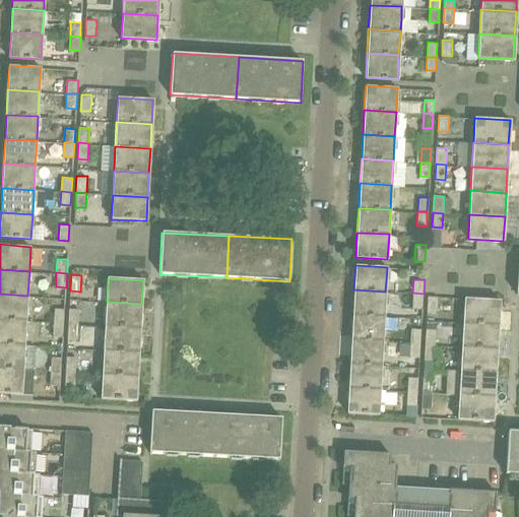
[(353,289),(352,314),(384,316),(385,292),(353,289)]
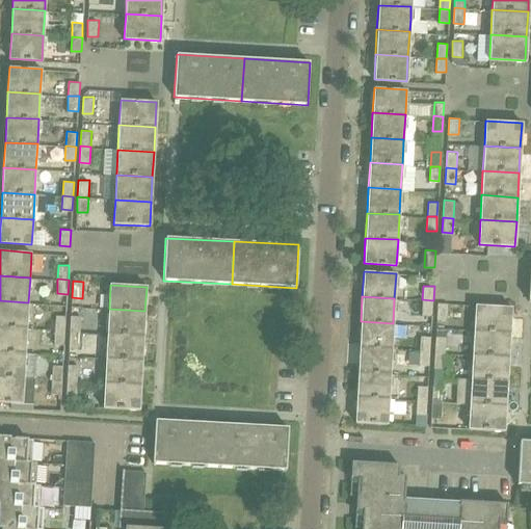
[(433,300),(422,299),(422,314),(432,315),(433,300)]
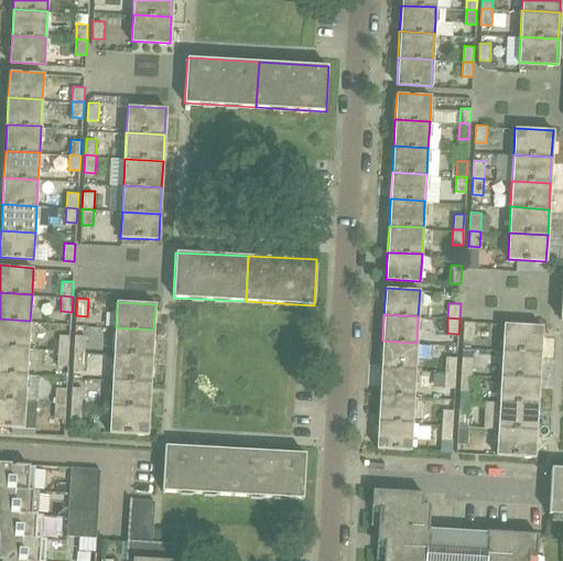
[(0,319),(0,345),(29,347),(30,321),(0,319)]
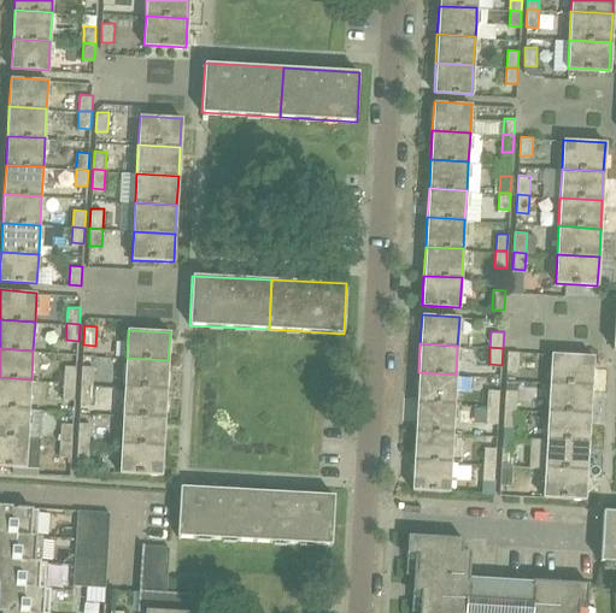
[(508,349),(506,369),(518,370),(520,351),(508,349)]
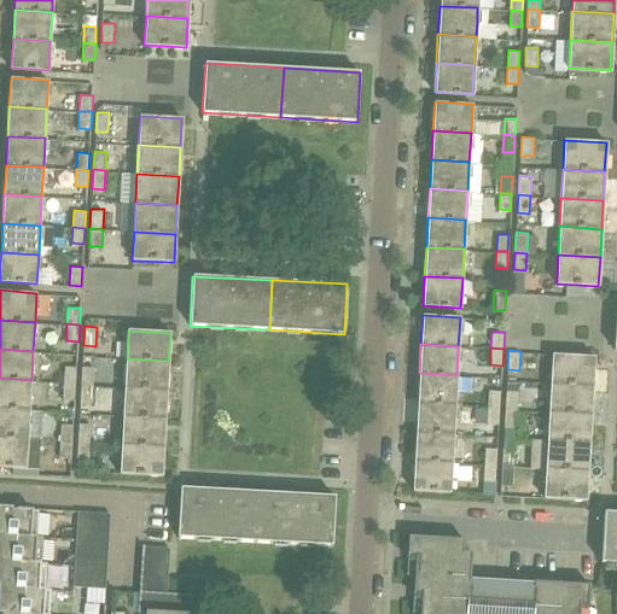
[(551,382),(593,385),(594,356),(552,354),(551,382)]
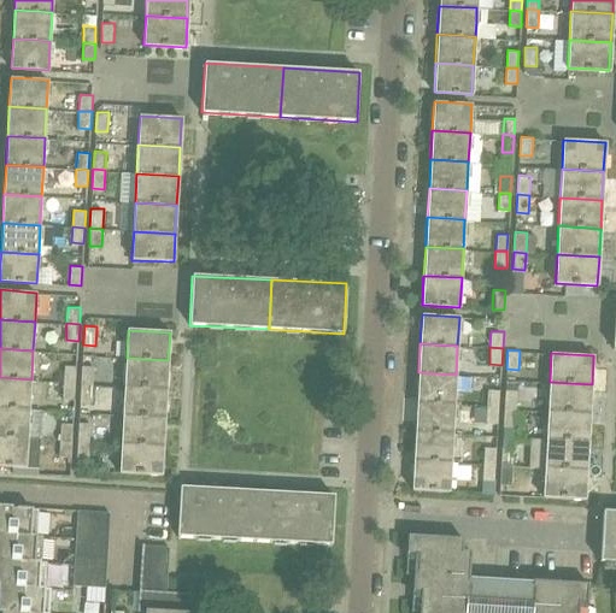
[(127,358),(125,385),(166,389),(168,360),(127,358)]
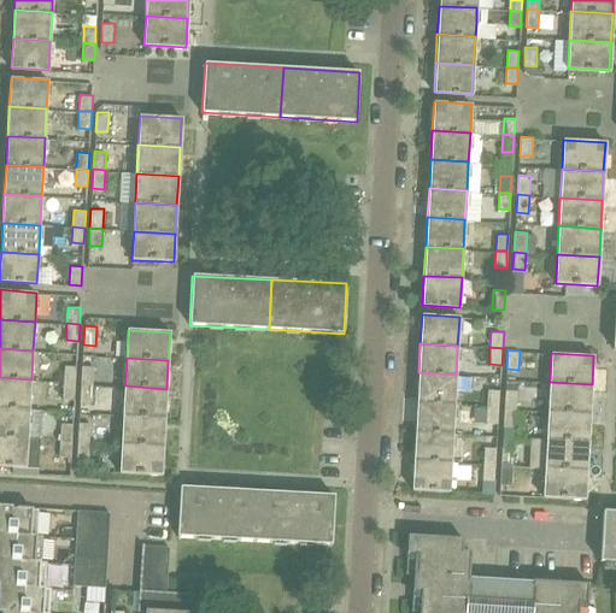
[(64,364),(64,382),(76,382),(77,365),(64,364)]
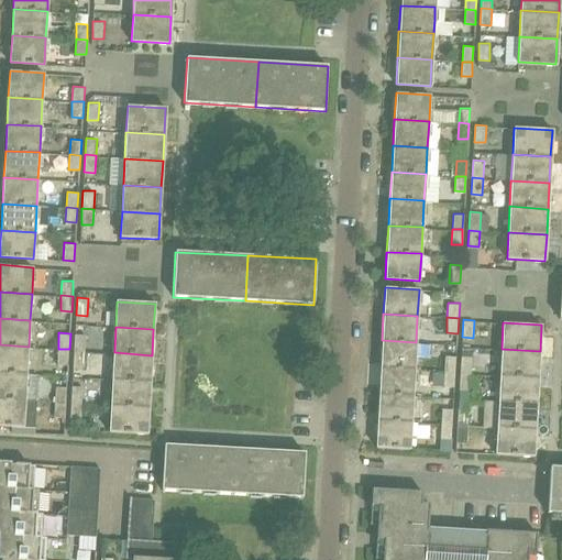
[(86,333),(75,333),(74,350),(85,351),(86,333)]
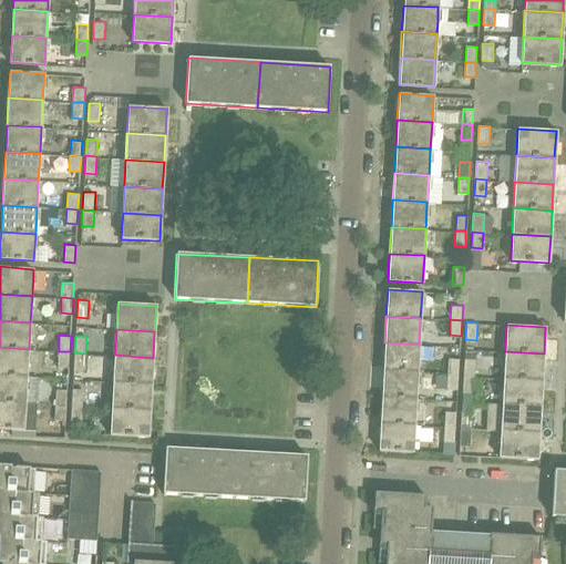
[(384,342),(383,369),(418,371),(419,345),(384,342)]
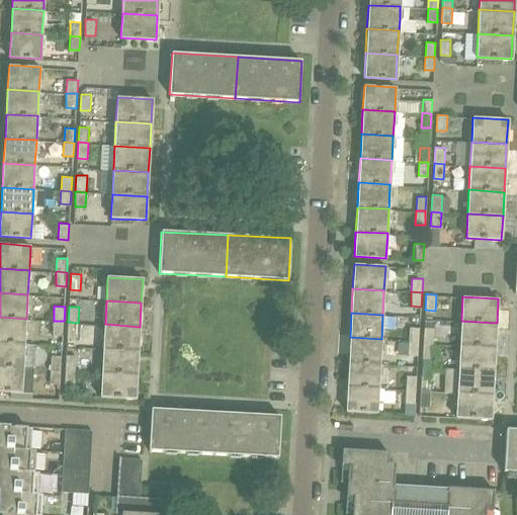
[(0,317),(0,341),(24,343),(26,319),(0,317)]
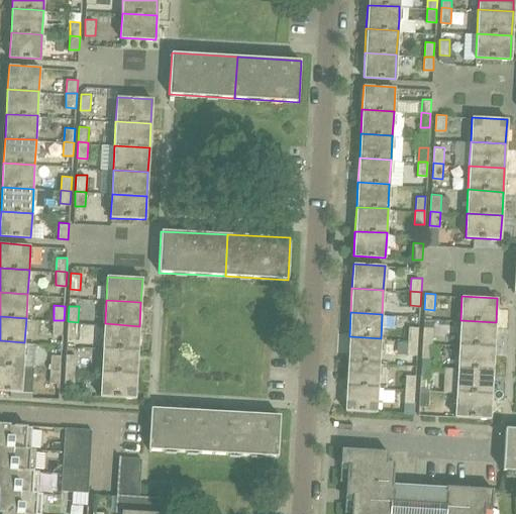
[(53,334),(63,334),(64,320),(54,320),(53,334)]
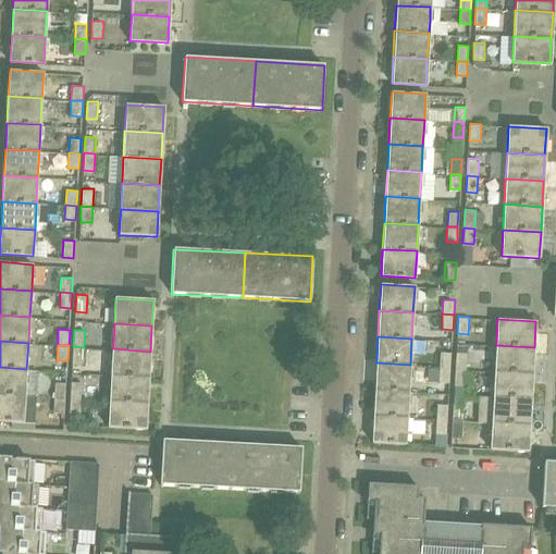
[(496,345),(495,370),(532,372),(534,347),(496,345)]
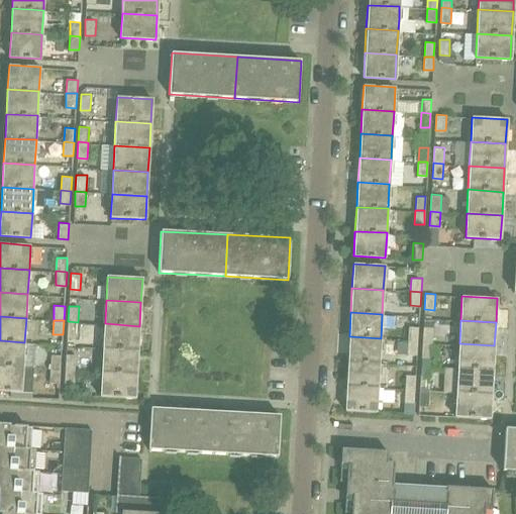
[(77,338),(78,322),(68,321),(67,337),(77,338)]
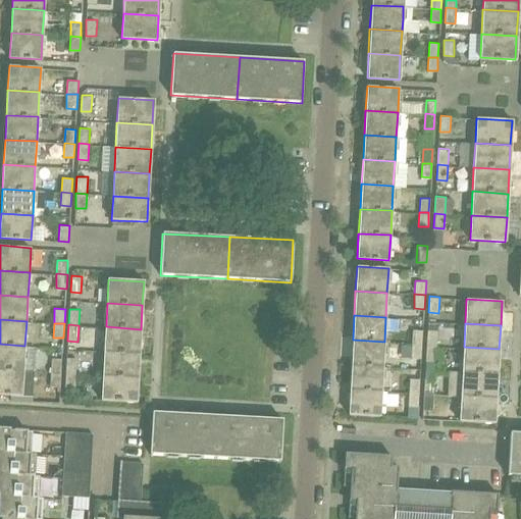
[(140,353),(141,329),(106,326),(104,351),(140,353)]
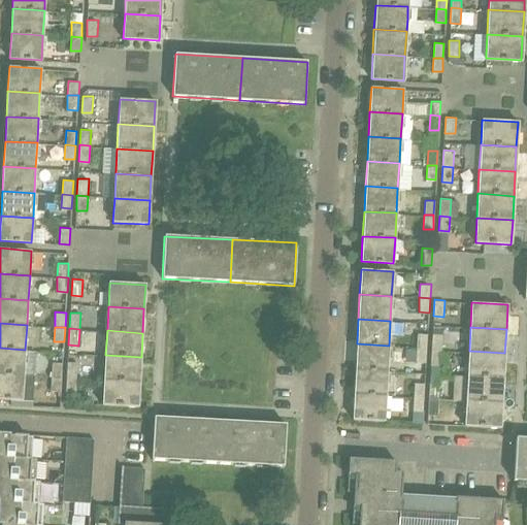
[(427,348),(427,333),(417,333),(416,347),(427,348)]
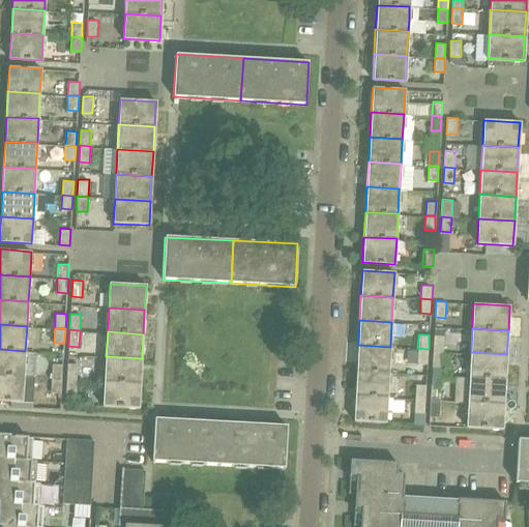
[(434,334),(433,350),(443,351),(444,334),(434,334)]
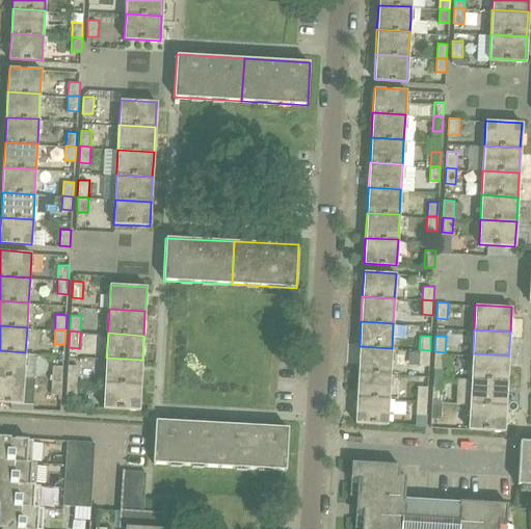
[(360,346),(357,371),(390,373),(392,348),(360,346)]
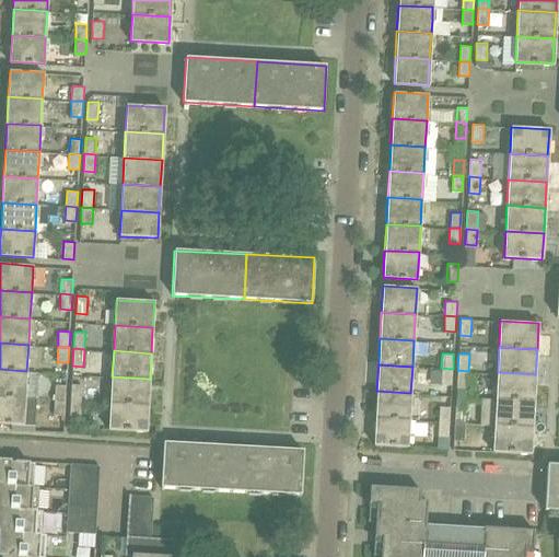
[(440,383),(441,383),(452,384),(453,369),(441,368),(440,383)]
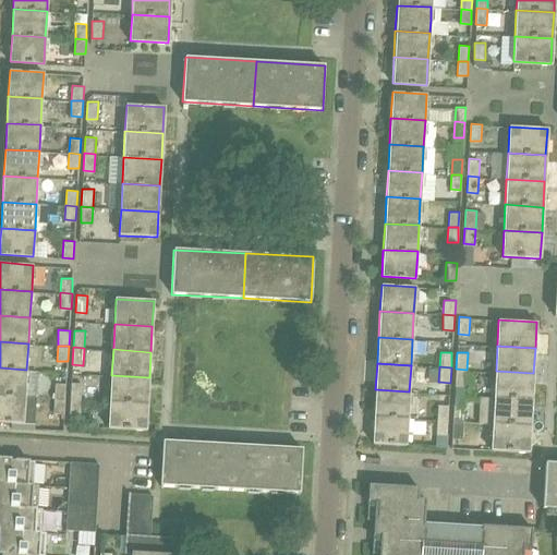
[(0,368),(0,394),(25,396),(36,397),(37,371),(26,370),(0,368)]
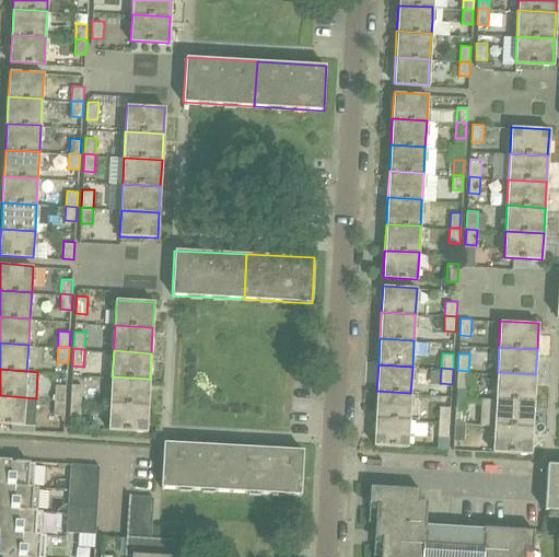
[(457,370),(456,387),(467,389),(468,371),(457,370)]
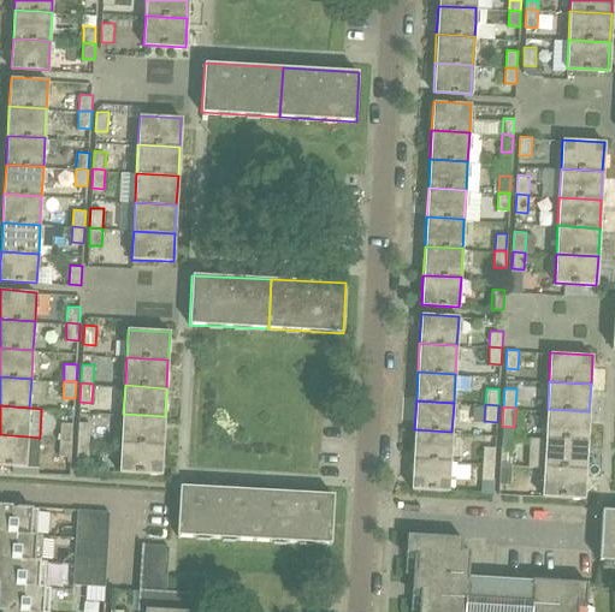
[(548,409),(545,438),(587,440),(589,411),(548,409)]
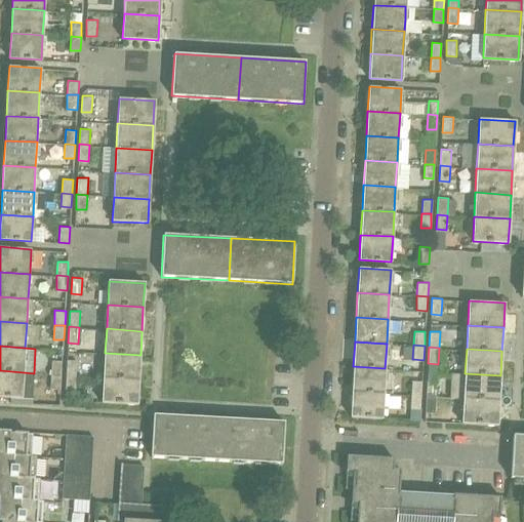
[(105,353),(104,377),(139,379),(140,355),(105,353)]
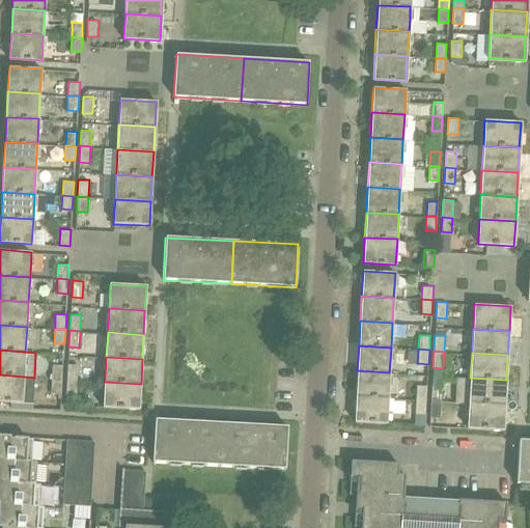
[(53,363),(52,379),(62,379),(63,364),(53,363)]
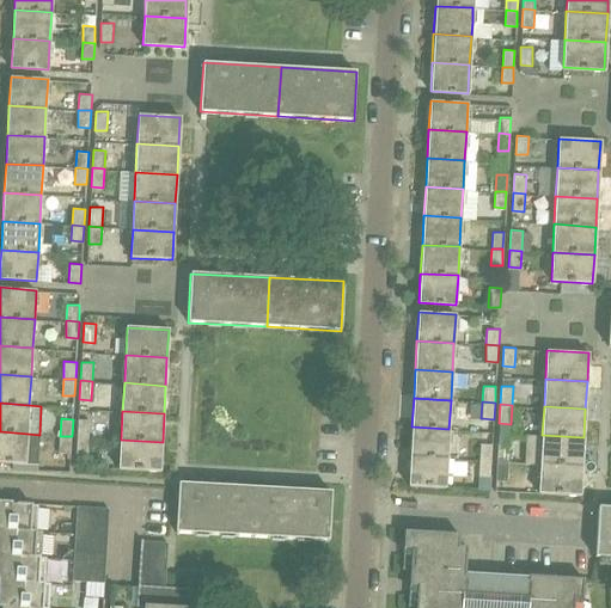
[(91,418),(78,418),(78,437),(90,438),(91,418)]
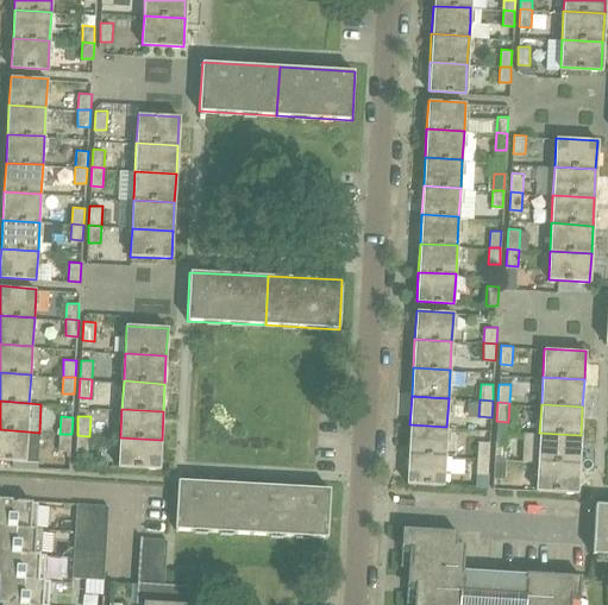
[(408,453),(445,455),(446,427),(409,424),(408,453)]
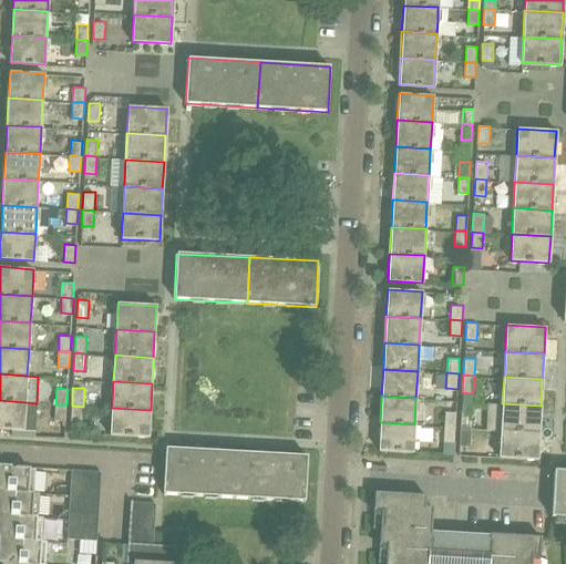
[(26,402),(0,400),(0,427),(24,429),(35,430),(37,403),(26,402)]
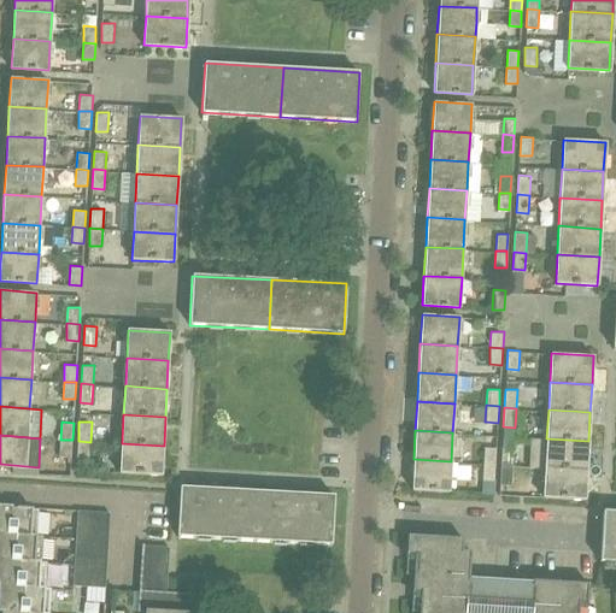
[(484,463),(494,464),(497,435),(485,435),(484,463)]
